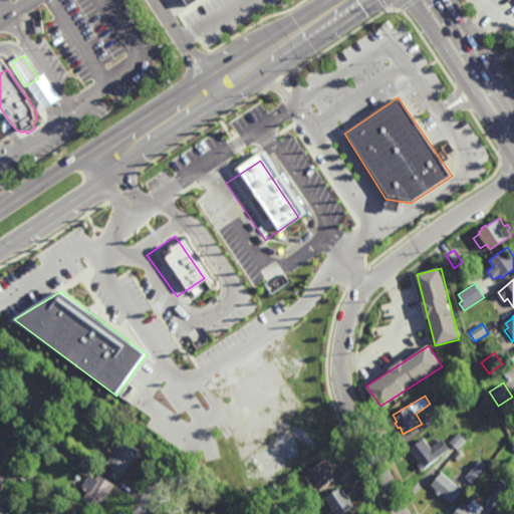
[(95,426),(82,417),(90,405),(103,415),(95,426)]
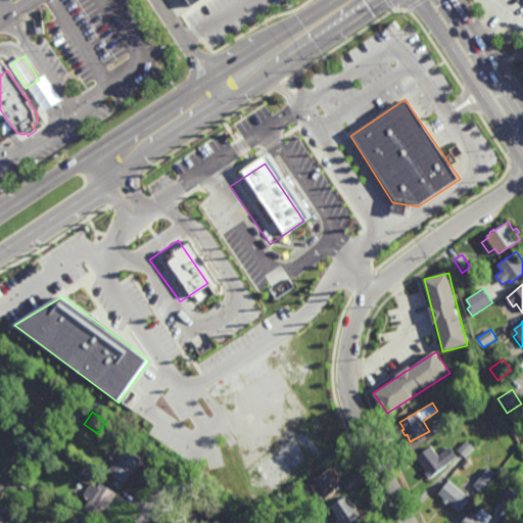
[(466,458),(458,449),(467,440),(475,447),(466,458)]
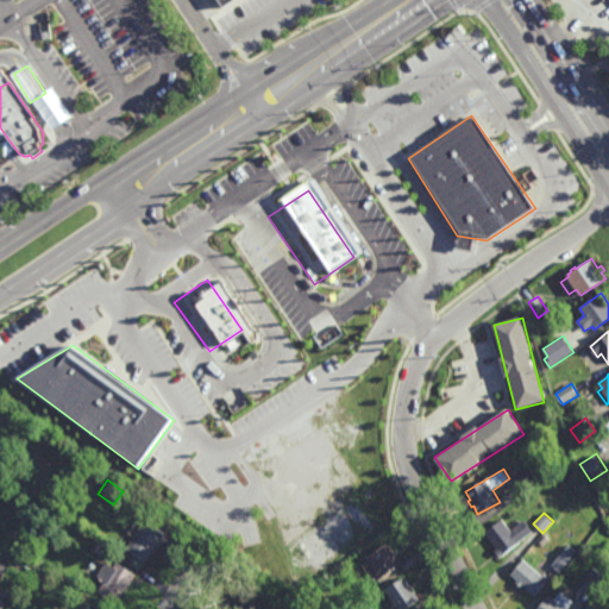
[(167,535),(146,563),(127,550),(136,539),(130,534),(137,523),(142,527),(148,520),(167,535)]
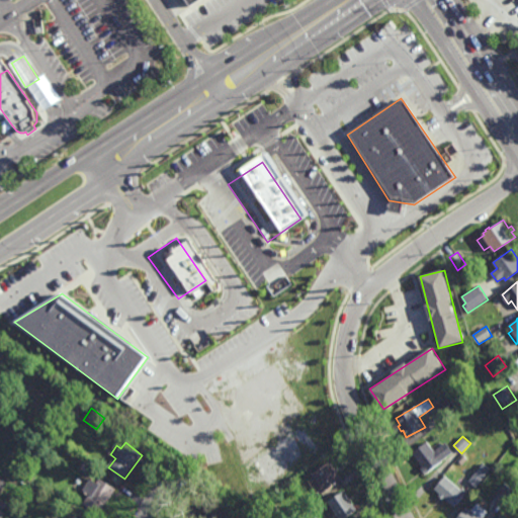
[(434,451),(446,442),(454,452),(425,475),(420,469),(423,467),(412,453),(427,442),(434,451)]
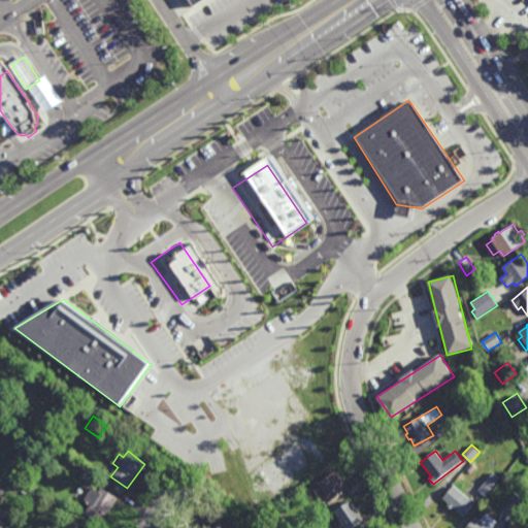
[(471,473),(467,469),(472,463),(476,467),(471,473)]
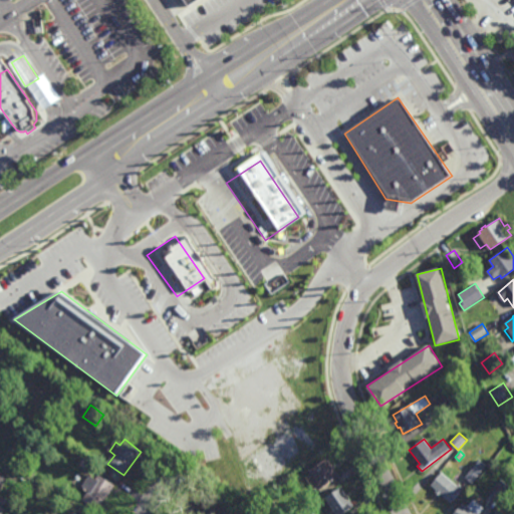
[(91,474),(87,472),(88,470),(79,466),(84,458),(97,465),(91,474)]
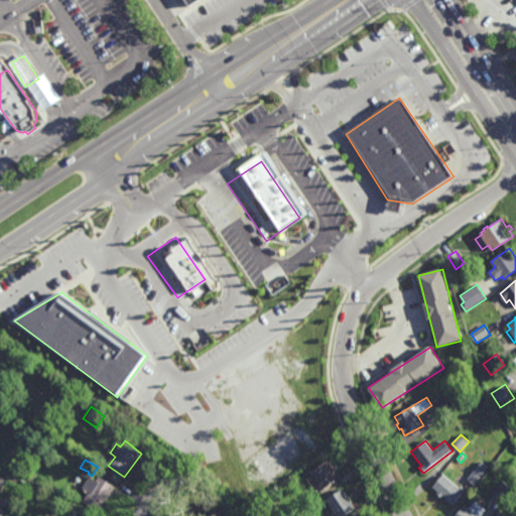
[(335,467),(337,466),(339,469),(336,471),(342,478),(323,491),(310,473),(330,460),(335,467)]
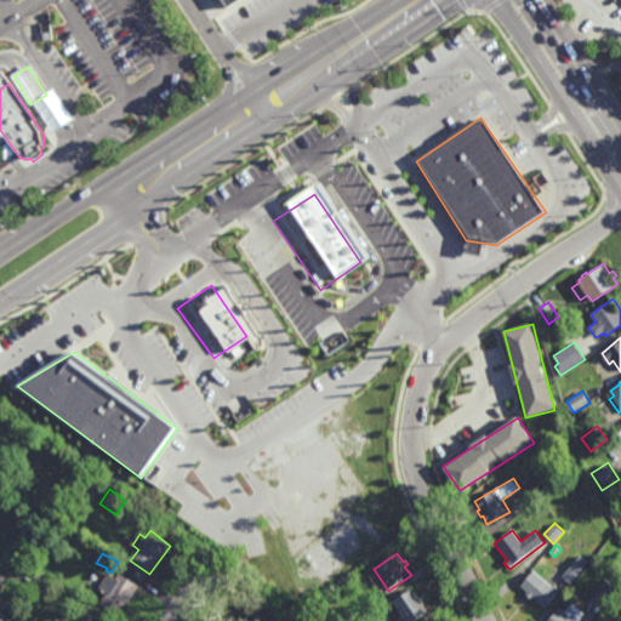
[(573,585),(563,577),(580,556),(590,563),(573,585)]
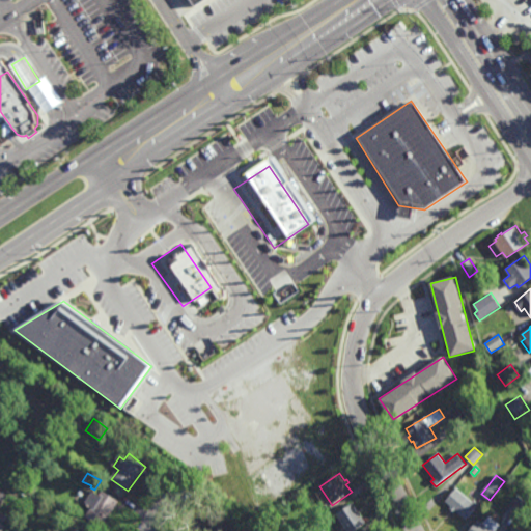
[(90,491),(91,490),(100,496),(103,491),(120,501),(103,528),(85,516),(90,507),(87,505),(88,504),(86,502),(86,501),(80,497),(82,493),(84,494),(87,488),(90,491)]
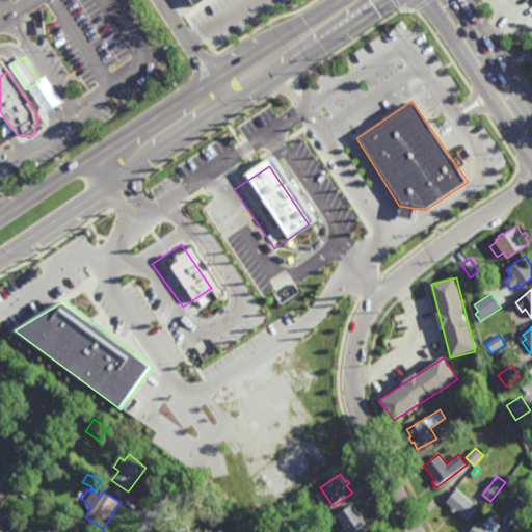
[(475,503),(476,502),(481,505),(468,521),(456,511),(455,514),(450,510),(452,508),(446,503),(458,489),(475,503)]
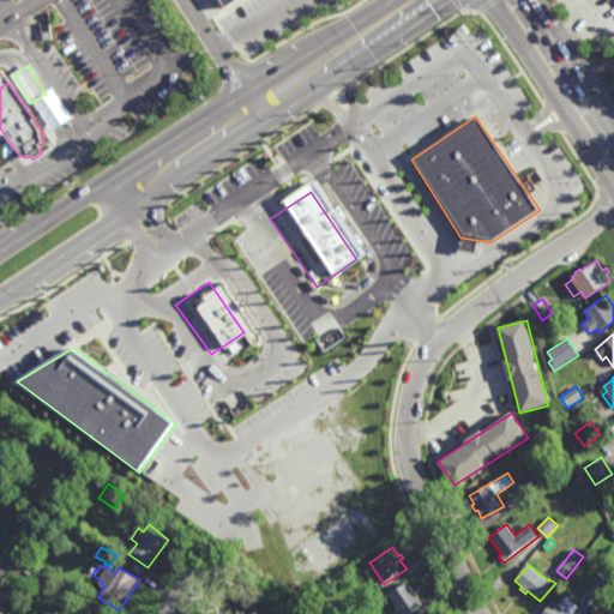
[(0,590),(11,597),(6,607),(7,608),(4,613),(0,613),(0,566),(8,572),(0,588),(0,590)]
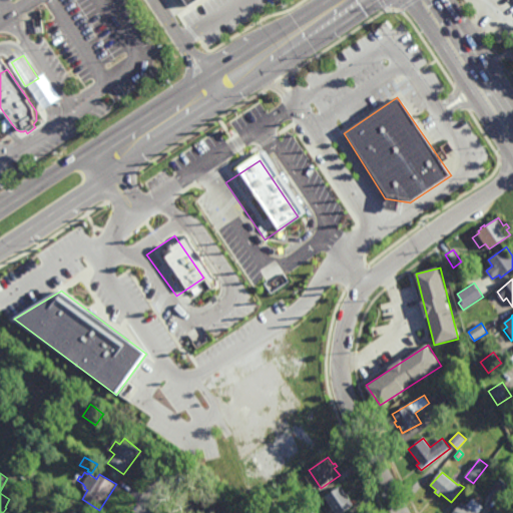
[(14,484),(9,481),(13,474),(18,478),(14,484)]
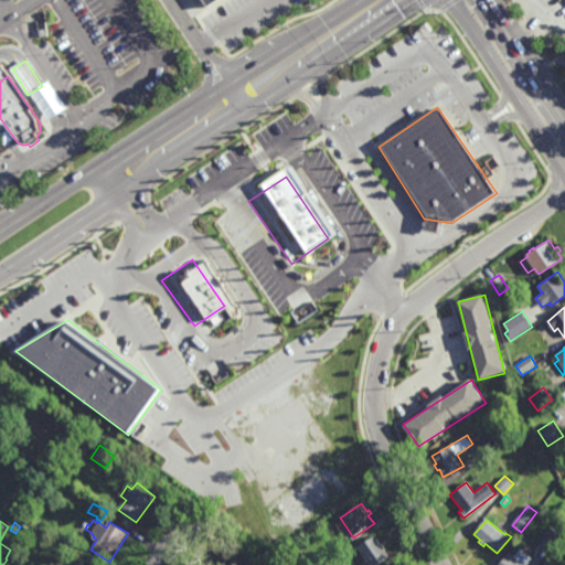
[(562,536),(551,550),(541,541),(550,530),(552,528),(562,536)]
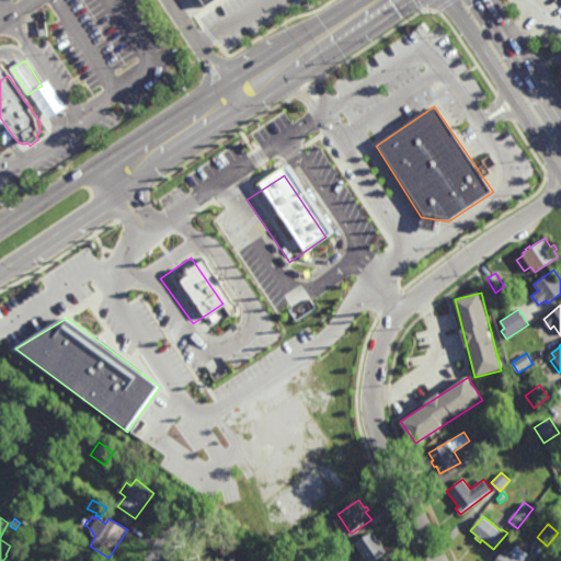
[(33,537),(26,534),(31,526),(36,529),(33,537)]
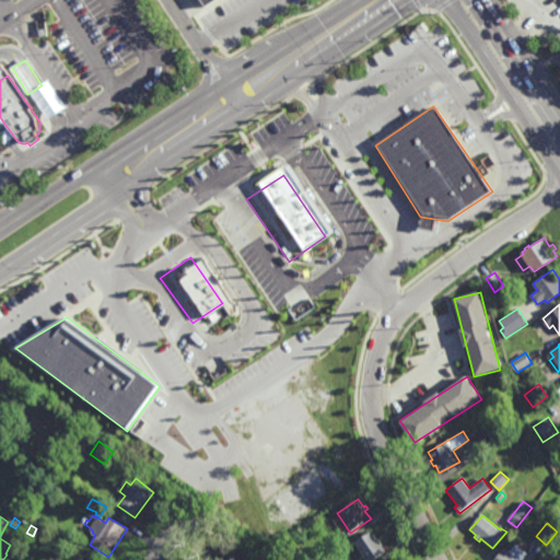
[(377,538),(378,537),(382,540),(380,543),(385,552),(372,559),(365,559),(364,558),(361,559),(360,558),(362,556),(354,543),(372,531),(377,538)]
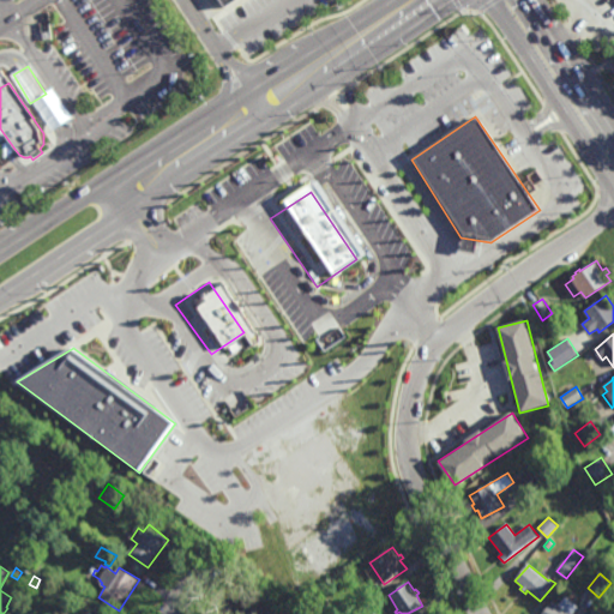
[(326,611),(325,608),(321,612),(315,606),(326,596),(332,603),(327,607),(329,608),(326,611)]
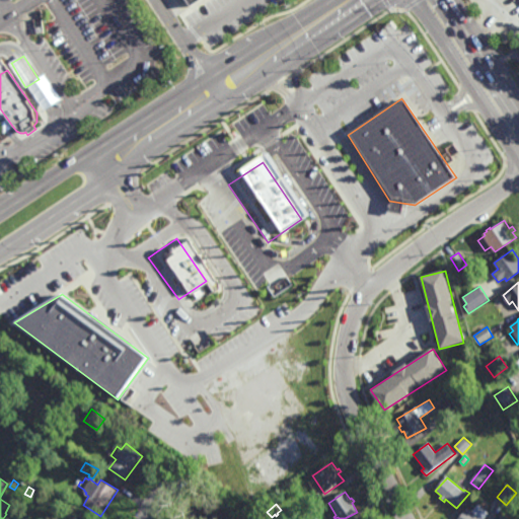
[(490,513),(484,518),(459,518),(468,508),(472,512),(478,504),(490,513)]
